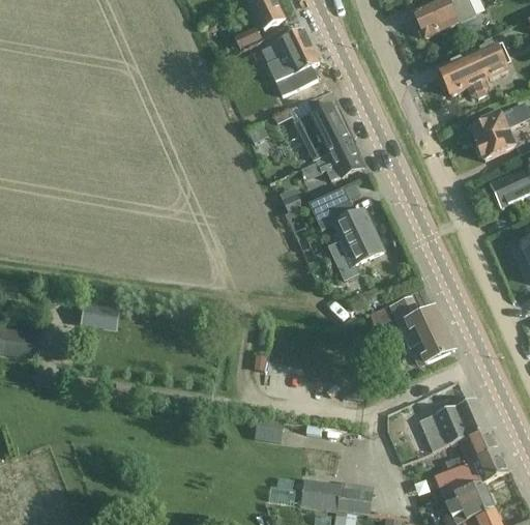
[(248,0),(264,29),(287,18),(277,0),(248,0)]
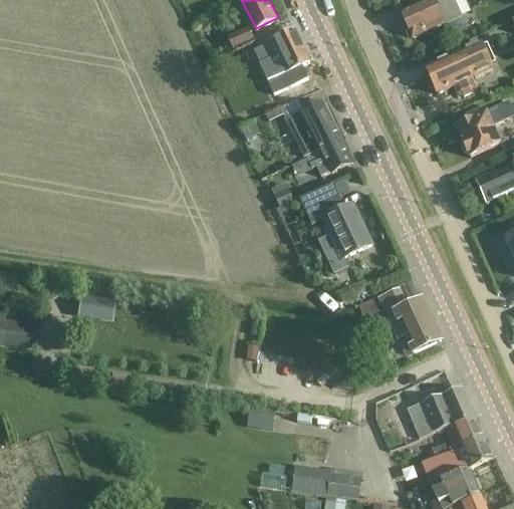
[(413,35),(444,21),(461,13),(455,0),(425,0),(402,11),(413,35)]
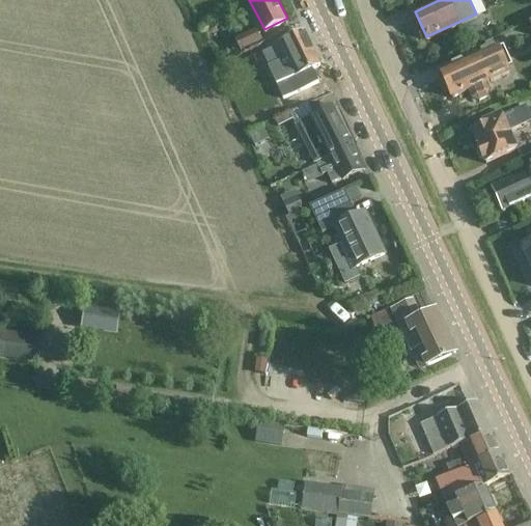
[(239,51),(260,38),(255,28),(233,39),(239,51)]
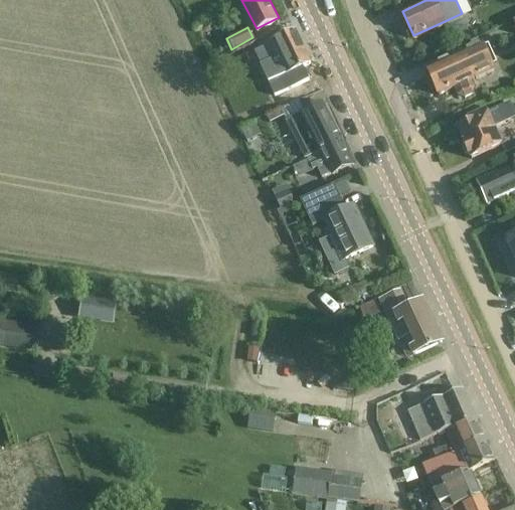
[(254,47),(261,61),(275,93),(309,76),(304,63),(312,60),(296,27),(254,47)]
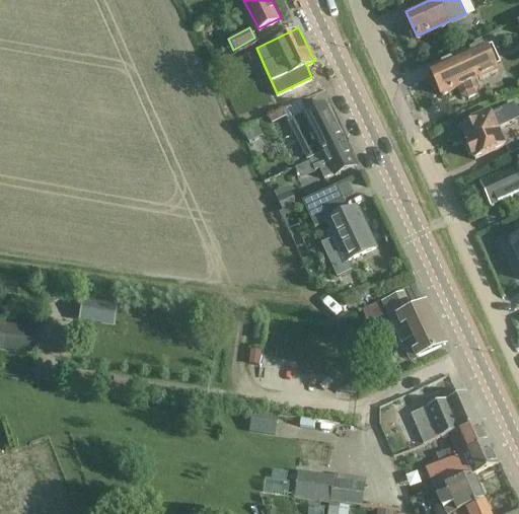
[(441,91),(458,84),(461,92),(467,94),(475,91),(478,85),(474,77),(497,67),(487,43),(431,67),(441,91)]
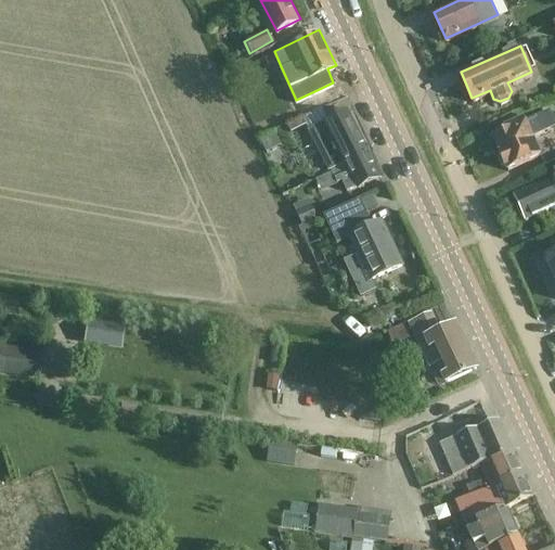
[(382,173),(349,105),(324,118),(324,119),(309,127),(330,168),(331,167),(337,181),(343,178),(347,189),(358,183),(358,184),(382,173)]
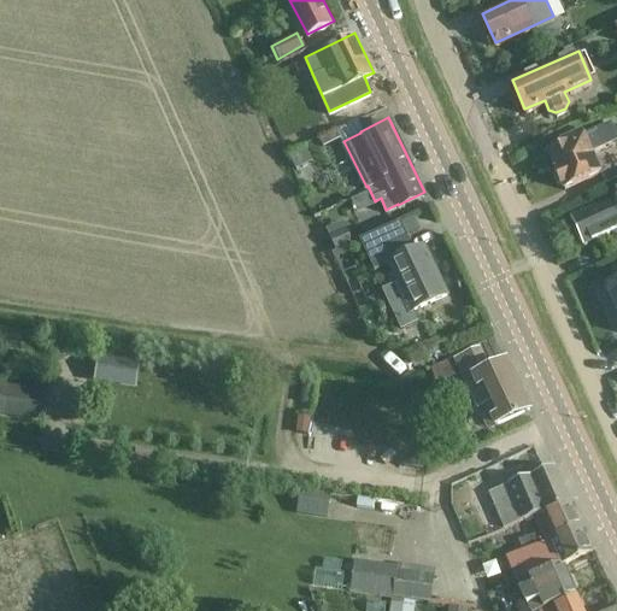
[(550,150),(556,165),(553,171),(557,180),(564,182),(565,186),(599,170),(591,148),(616,136),(616,133),(611,119),(582,131),(581,128),(558,137),(560,145),(550,150)]
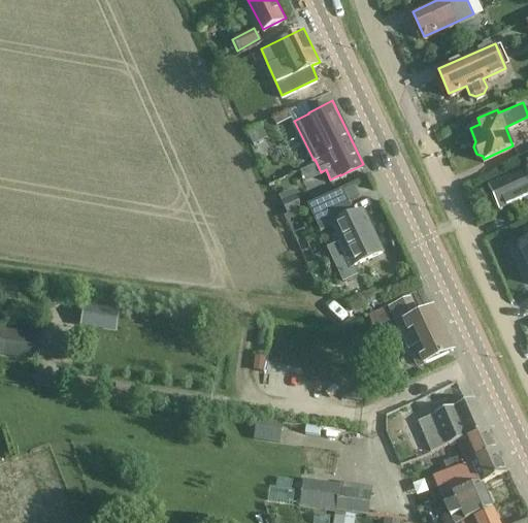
[(276,123),(292,115),(288,108),(288,107),(272,116),(276,123)]
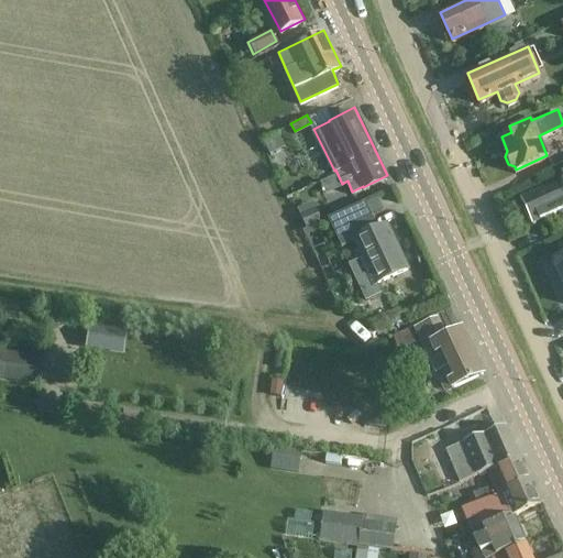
[(276,126),(262,132),(269,148),(284,141),(276,126)]
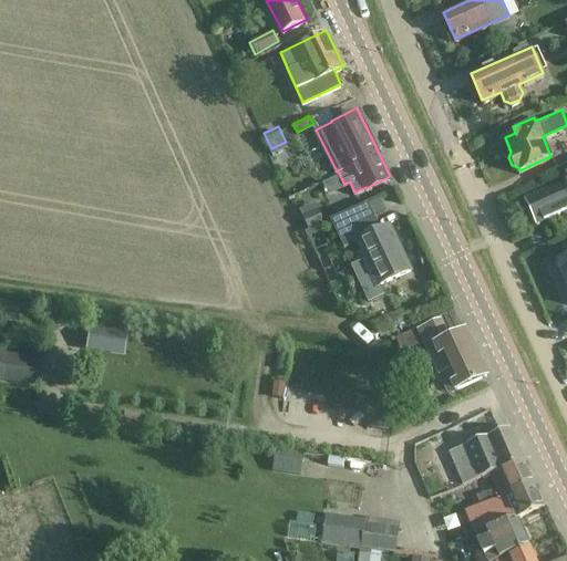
[(564,178),(525,195),(537,221),(563,210),(566,213),(566,169),(562,173),(563,175),(564,178)]
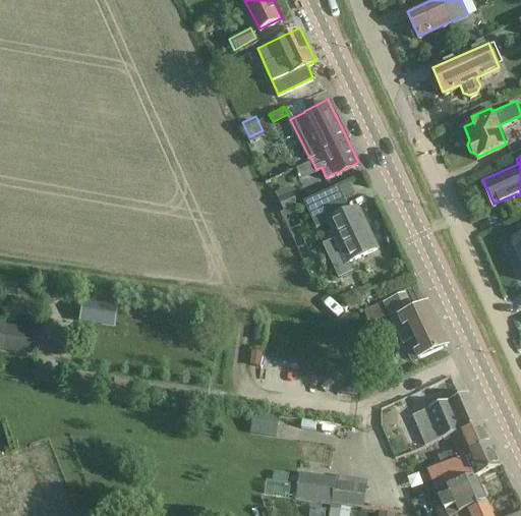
[(288,181),(274,187),(282,205),(296,198),(288,181)]
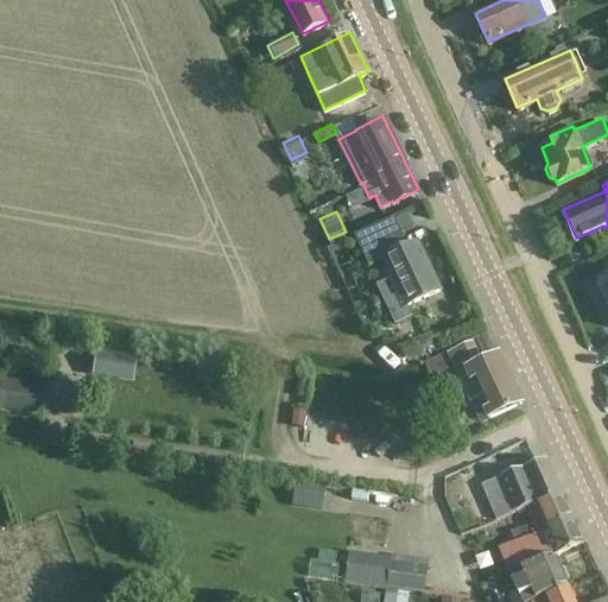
[(392,215),(354,233),(361,247),(369,264),(380,259),(384,257),(392,273),(406,303),(390,311),(394,321),(412,312),(407,303),(441,287),(418,240),(406,245),(399,229),(393,216),(392,215)]
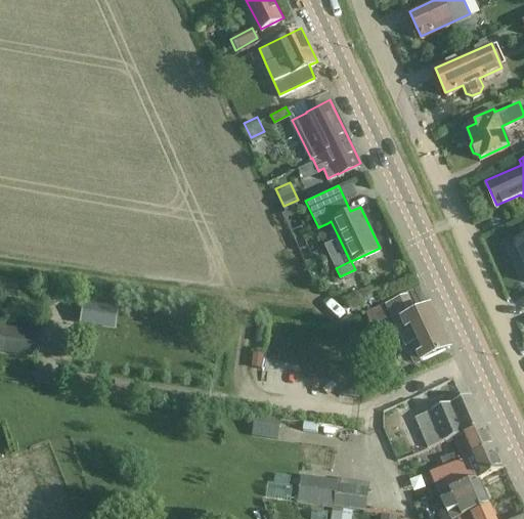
[(373,278),(342,293),(348,298),(352,306),(361,302),(363,301),(361,298),(378,290),(373,278)]
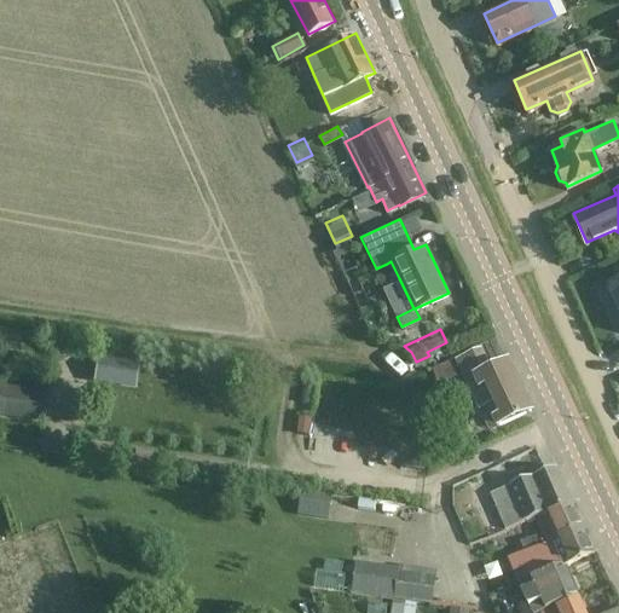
[(532,406),(509,358),(490,366),(481,347),(458,358),(480,406),(482,405),(491,423),(495,421),(496,423),(532,406)]
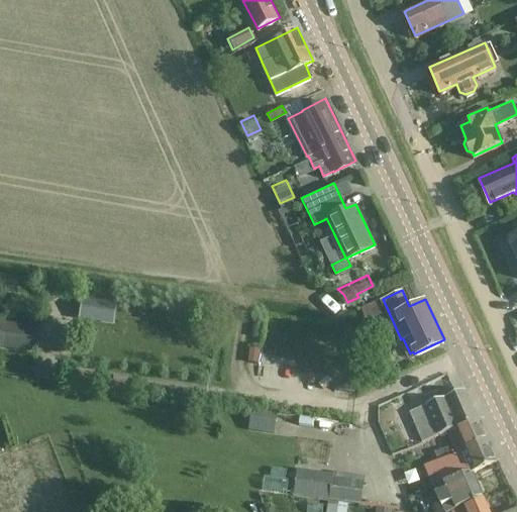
[(80,295),(77,316),(113,322),(116,300),(80,295)]
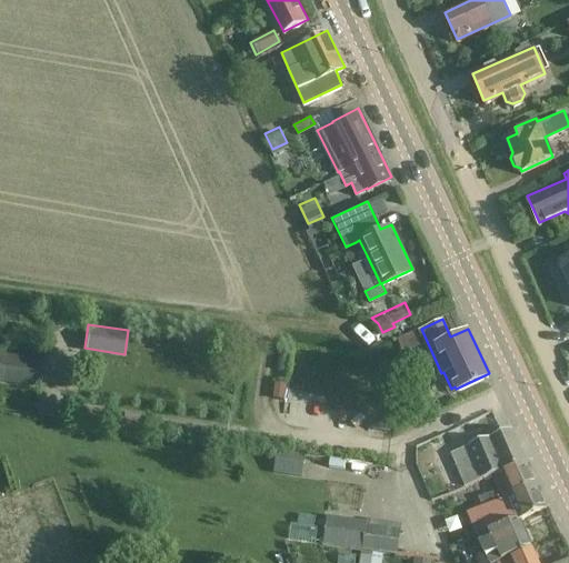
[(415,329),(397,335),(402,349),(420,342),(415,329)]
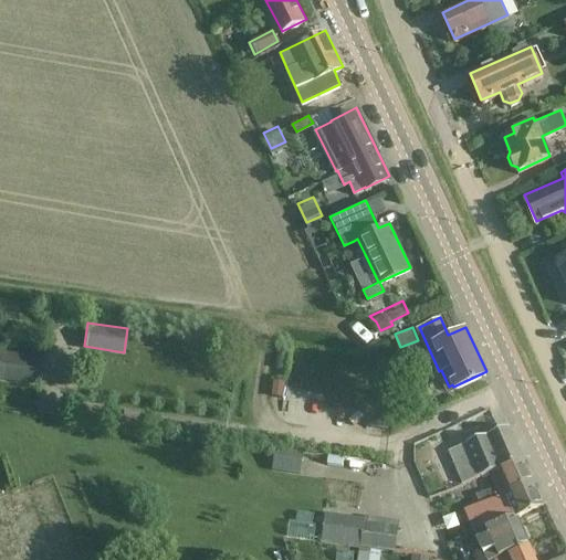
[(35,354),(0,348),(0,377),(32,381),(35,354)]
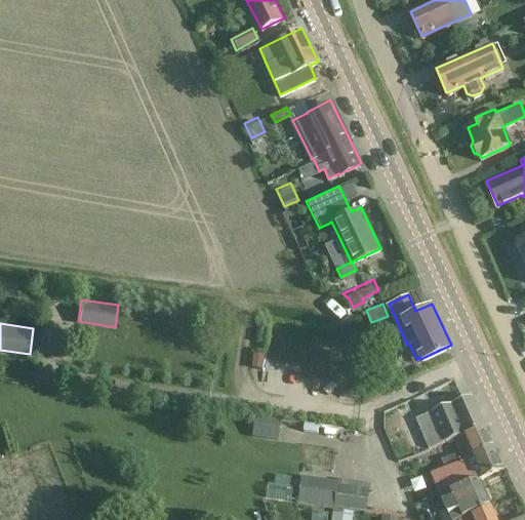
[(253,351),(251,365),(263,366),(264,352),(253,351)]
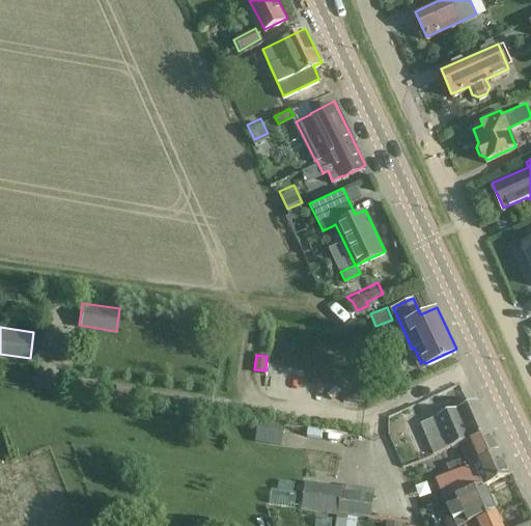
[(347,384),(346,398),(362,400),(364,386),(347,384)]
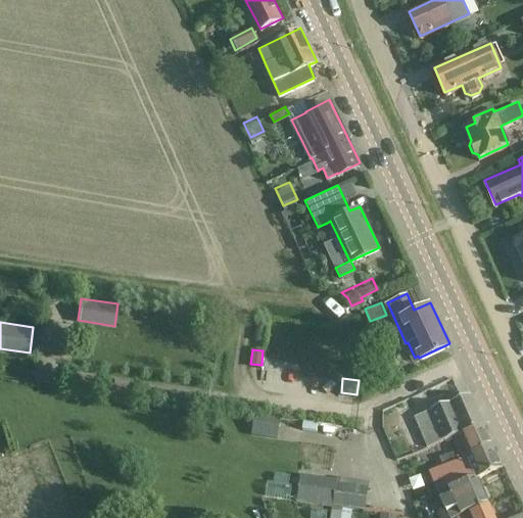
[(426,444),(450,434),(482,421),(470,392),(415,415),(426,444)]
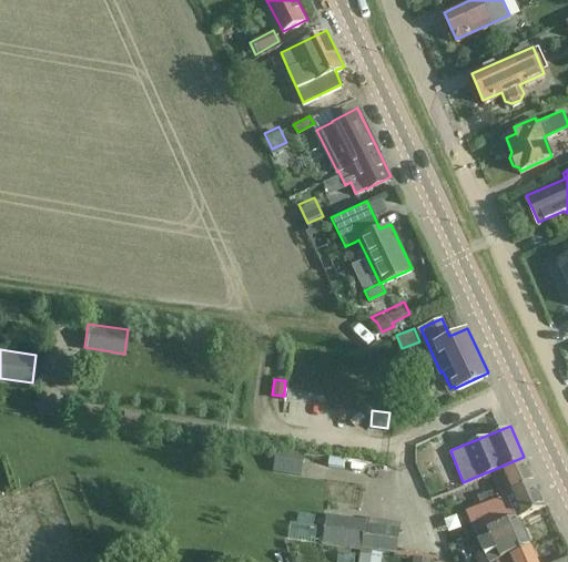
[(273,468),(301,472),(304,450),(276,446),(273,468)]
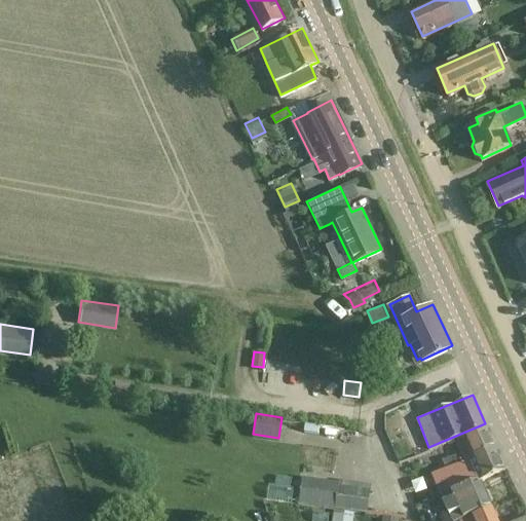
[(459,450),(442,457),(445,466),(462,459),(493,446),(485,423),(453,437),(459,450)]
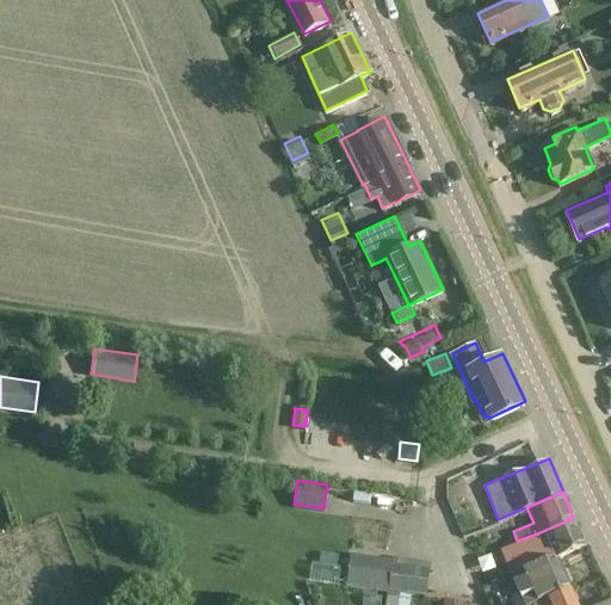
[(537,533),(541,542),(525,550),(530,563),(556,553),(584,542),(573,518),(537,533)]
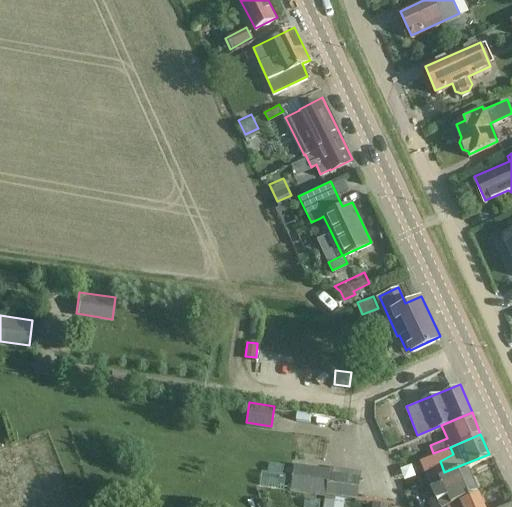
[(295,461),(291,487),(325,492),(326,492),(329,469),(329,467),(295,461)]
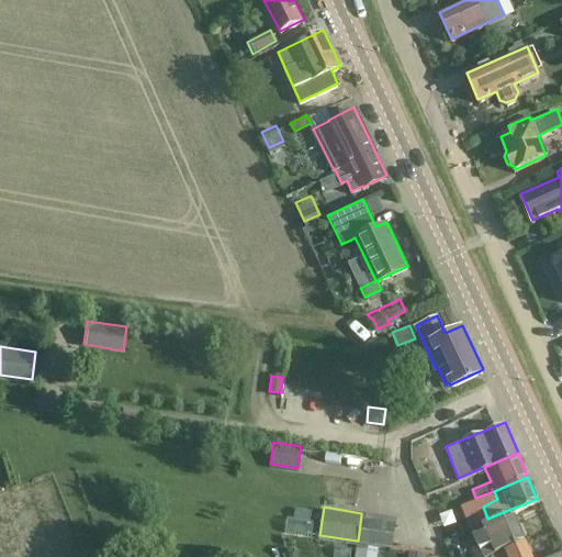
[(470,527),(482,554),(483,556),(490,554),(525,538),(512,509),(487,519),(481,522),(481,523),(470,527)]
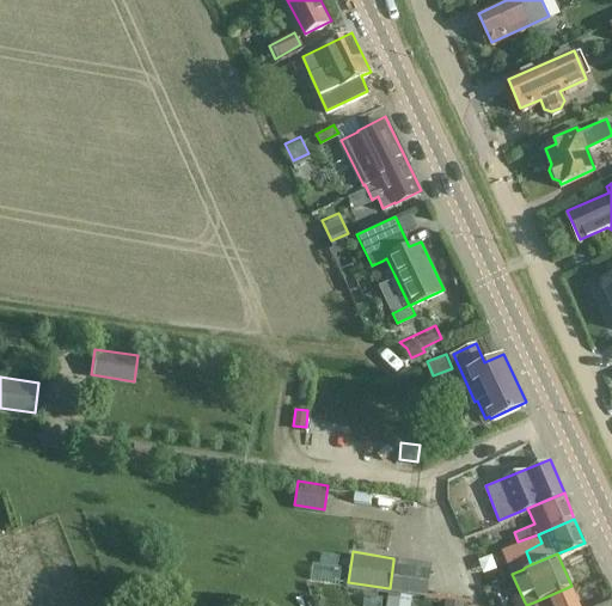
[(393,561),(390,588),(412,592),(427,594),(427,589),(430,567),(393,561)]
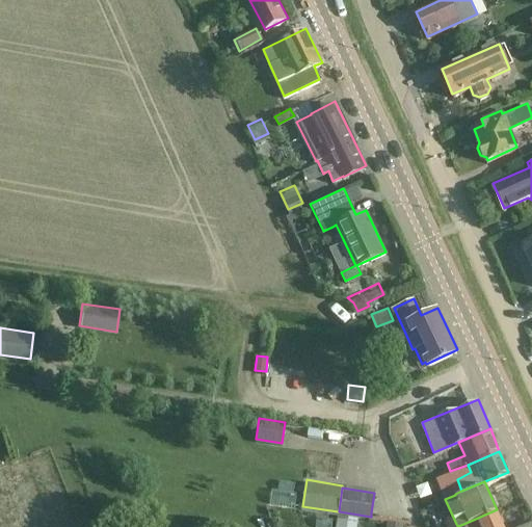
[(504,526),(497,509),(463,524),(464,526),(504,526)]
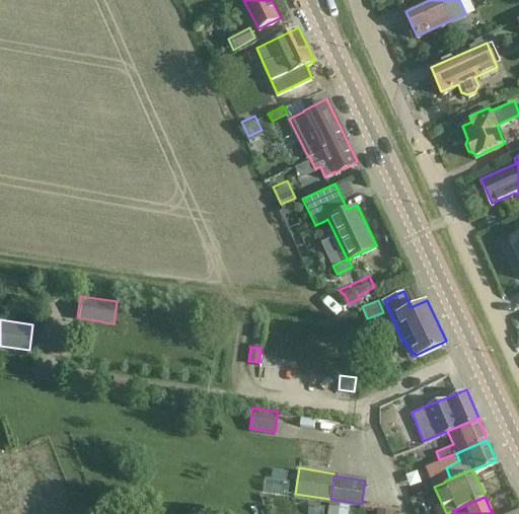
[(328,503),(326,513),(347,513),(349,505),(350,503),(328,500),(328,503)]
